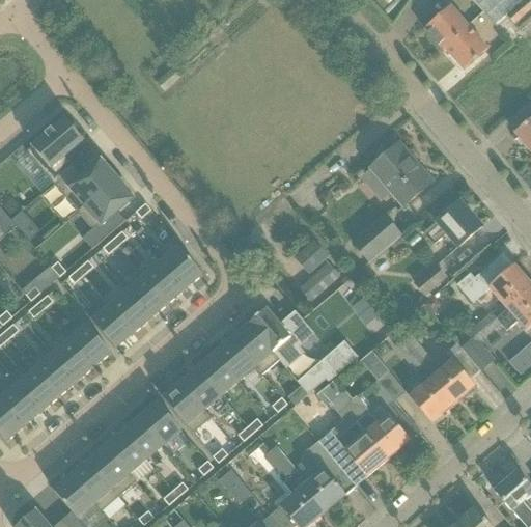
[(474,0),(494,24),(522,0),(474,0)]
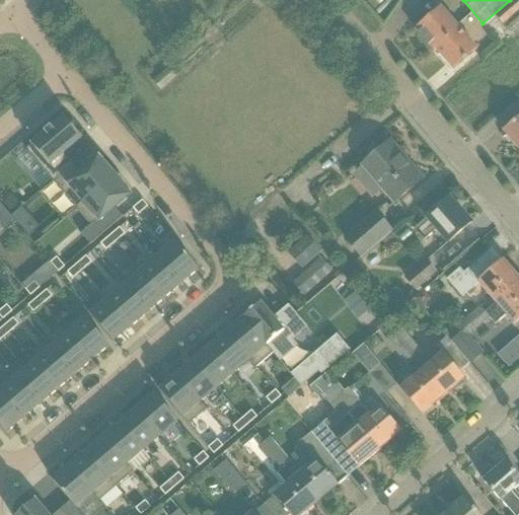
[(505,25),(518,12),(518,1),(517,0),(514,0),(497,16),(505,25)]
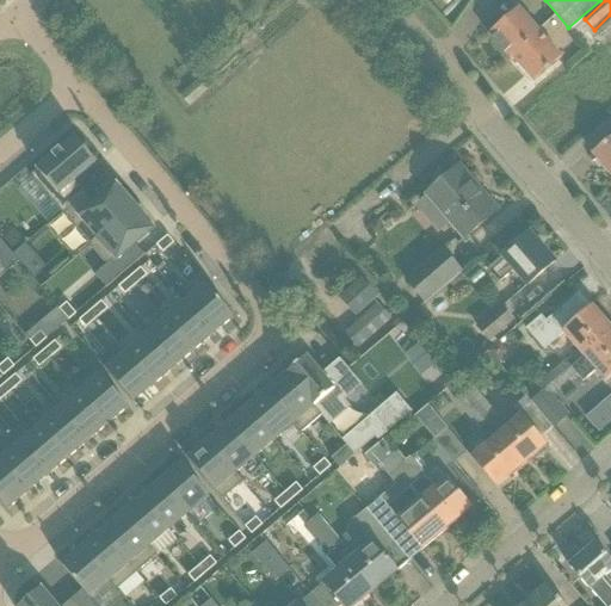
[(518,5),(506,16),(488,31),(510,56),(512,54),(528,41),(524,37),(537,26),(518,5)]
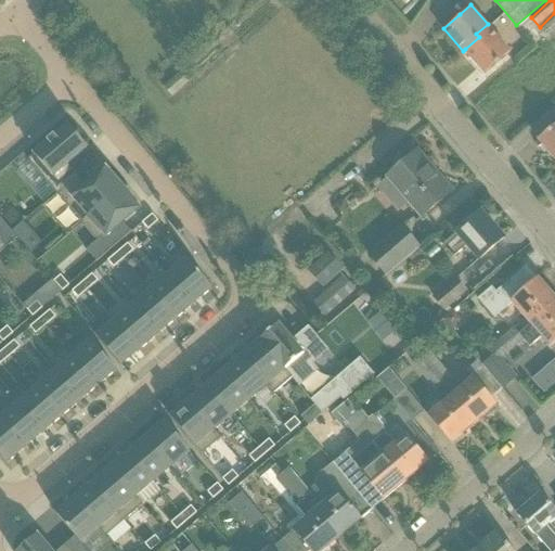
[(485,71),(501,58),(510,49),(488,24),(476,34),(479,37),(465,49),(485,71)]
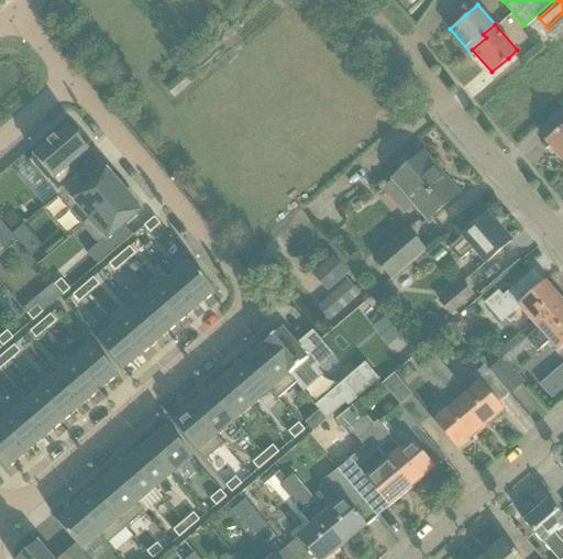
[(545,139),(562,159),(562,123),(562,124),(545,139)]
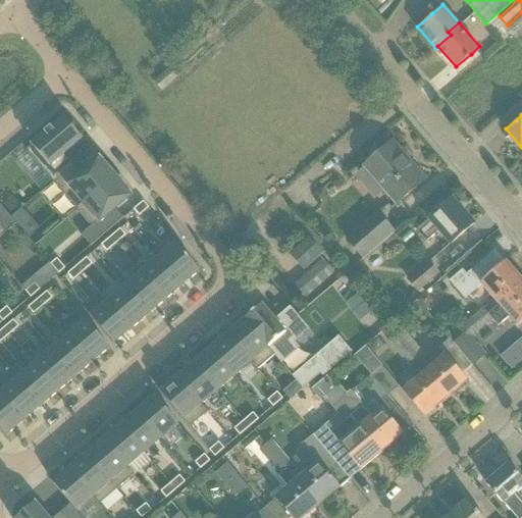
[(25,147),(53,178),(72,162),(63,151),(81,137),(63,115),(25,147)]
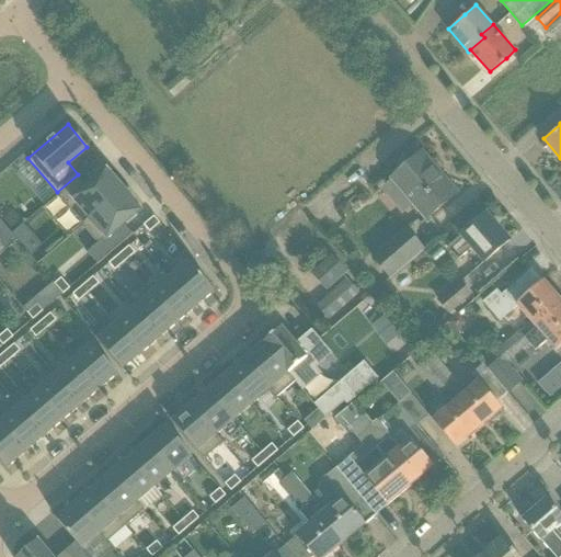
[(426,216),(439,205),(456,191),(456,190),(450,194),(430,169),(434,165),(422,150),(405,165),(391,175),(426,216)]
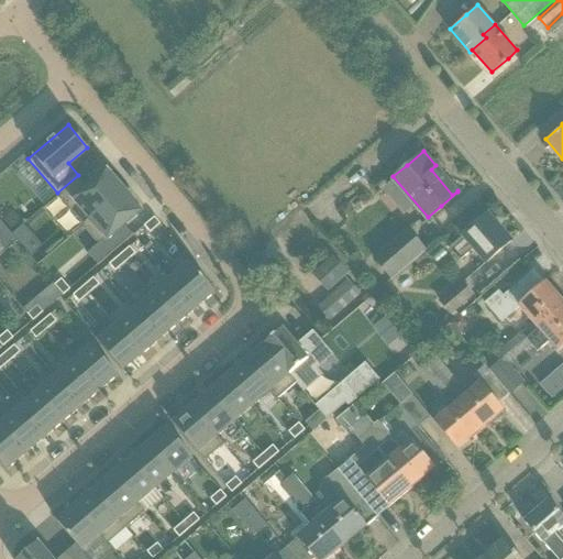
[(57,193),(83,222),(123,188),(107,170),(88,186),(78,175),(57,193)]
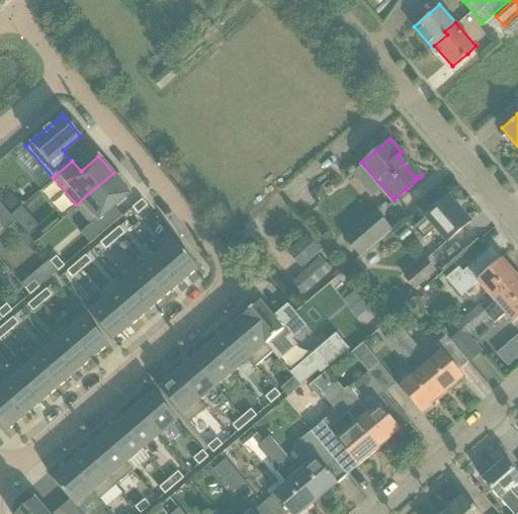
[(127,191),(113,173),(76,204),(91,223),(127,191)]
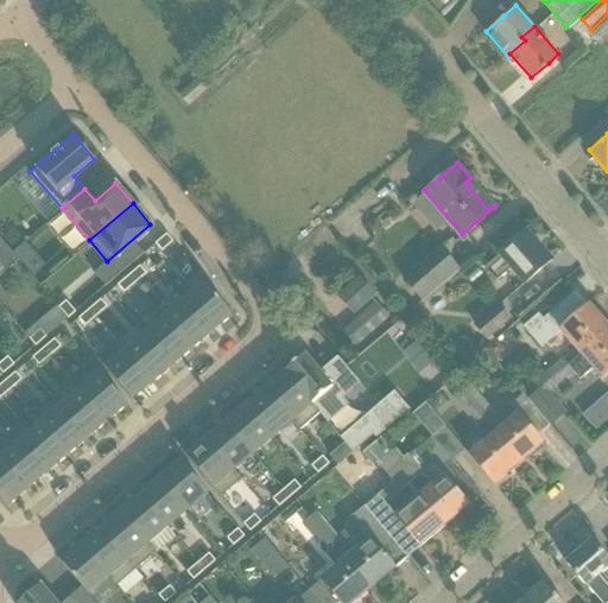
[(14,224),(4,234),(13,245),(24,235),(14,224)]
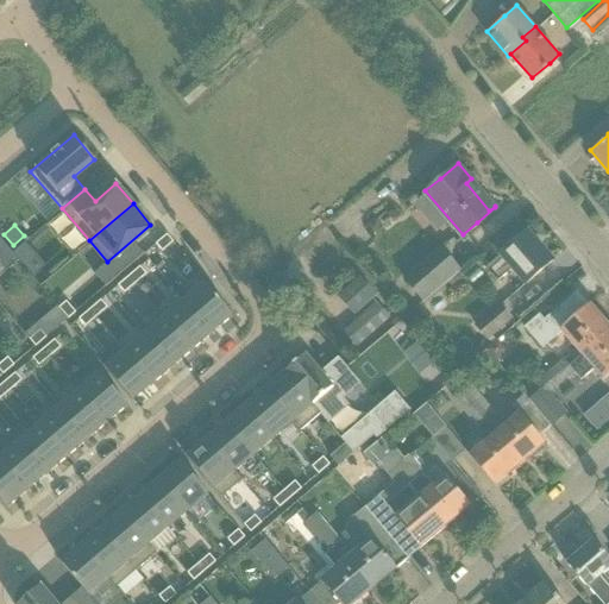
[(526,282),(534,274),(552,258),(527,230),(509,244),(500,252),(501,253),(487,265),(497,278),(512,265),(526,282)]
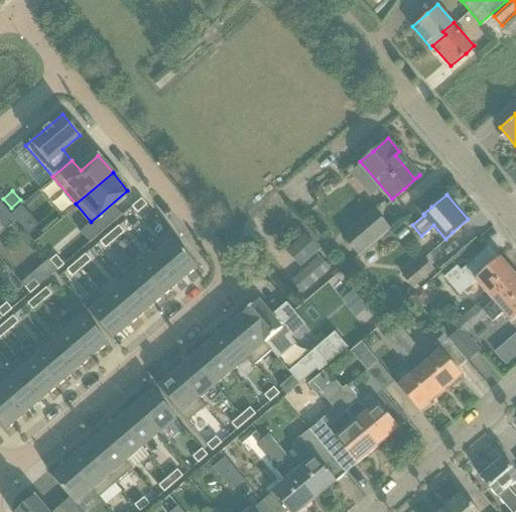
[(141,196),(132,204),(137,210),(147,203),(141,196)]
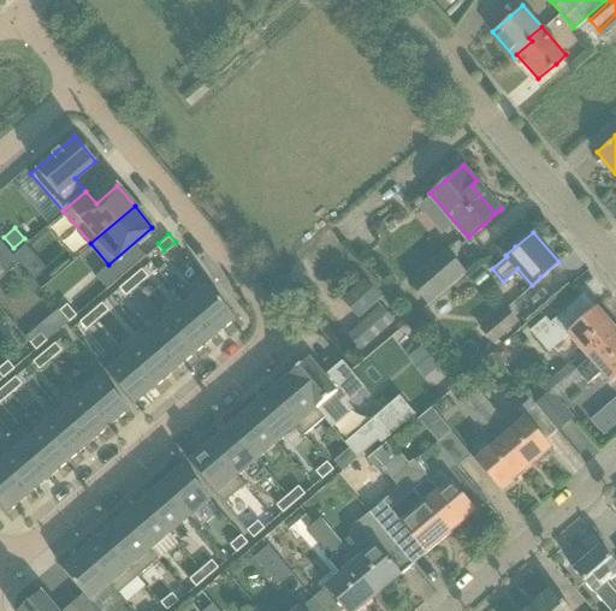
[(25,242),(12,253),(23,265),(35,254),(25,242)]
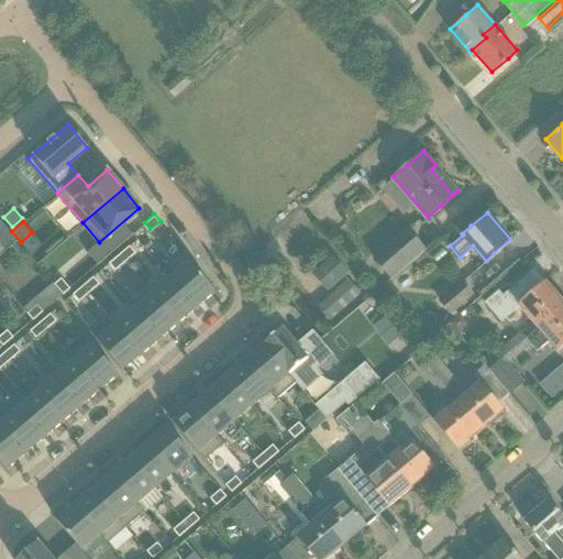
[(390,276),(423,248),(406,228),(373,258),(390,276)]
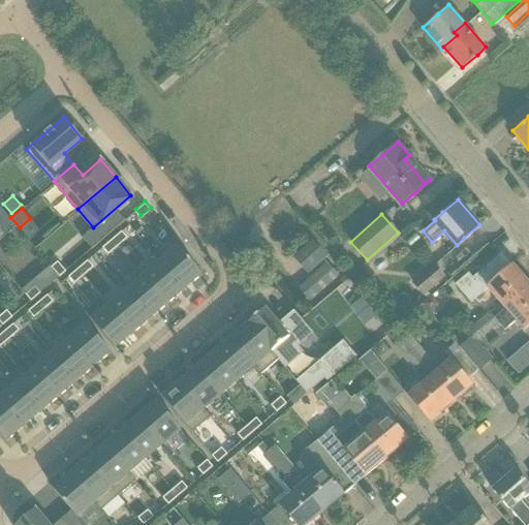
[(121,229),(112,237),(118,243),(127,236),(121,229)]
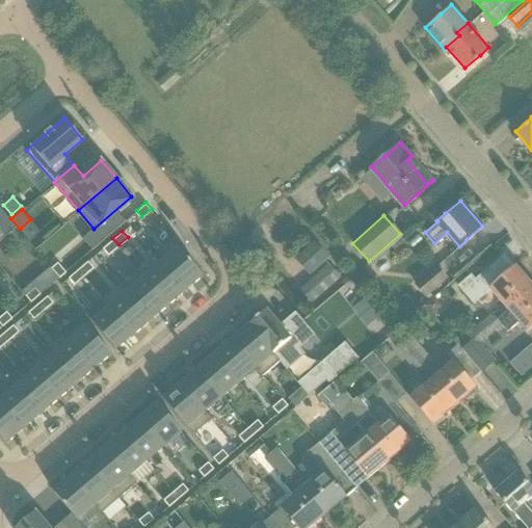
[(118,244),(112,238),(103,246),(108,253),(118,244)]
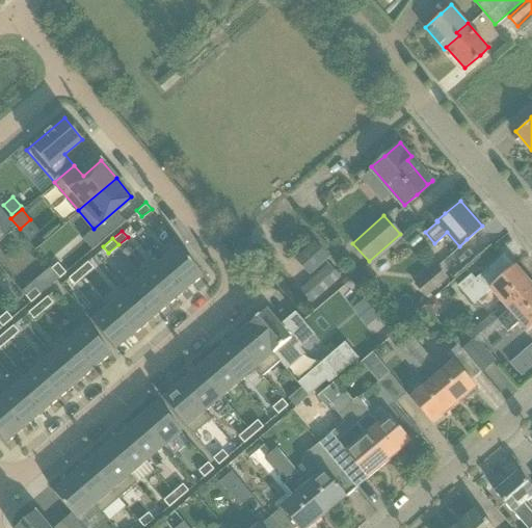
[(310,241),(294,256),(310,272),(325,258),(310,241)]
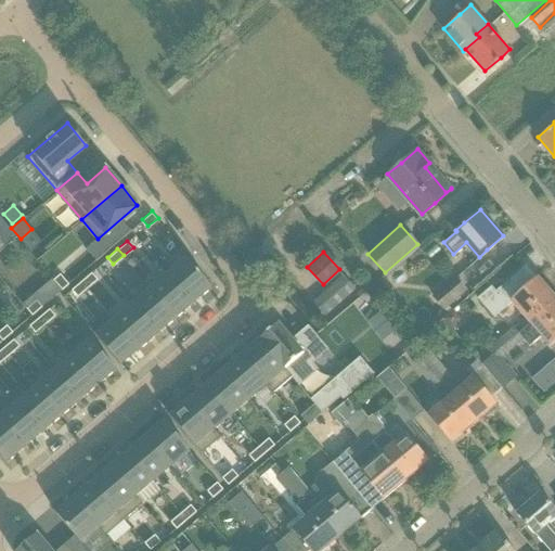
[(186,256),(168,271),(193,302),(211,285),(186,256)]
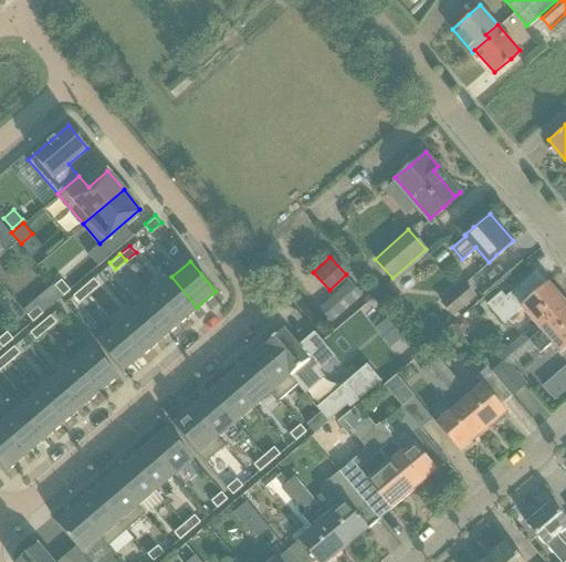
[(488,302),(492,306),(504,320),(522,305),(541,326),(565,304),(565,301),(548,281),(548,282),(536,269),(505,295),(501,290),(488,302)]
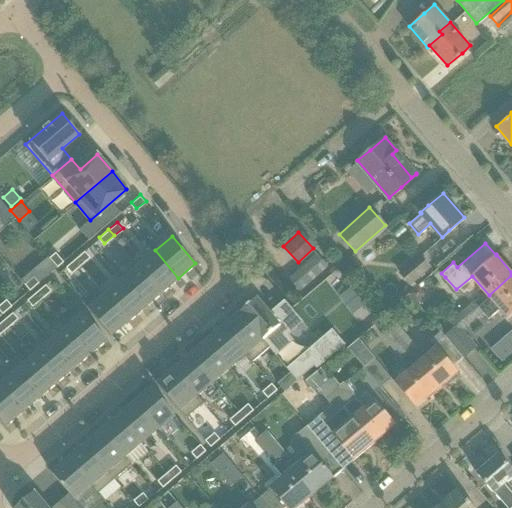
[(85,250),(75,257),(80,264),(90,256),(85,250)]
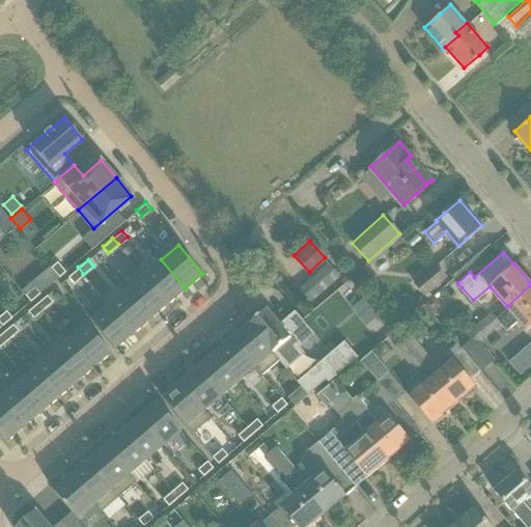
[(161,259),(143,275),(168,303),(185,288),(161,259)]
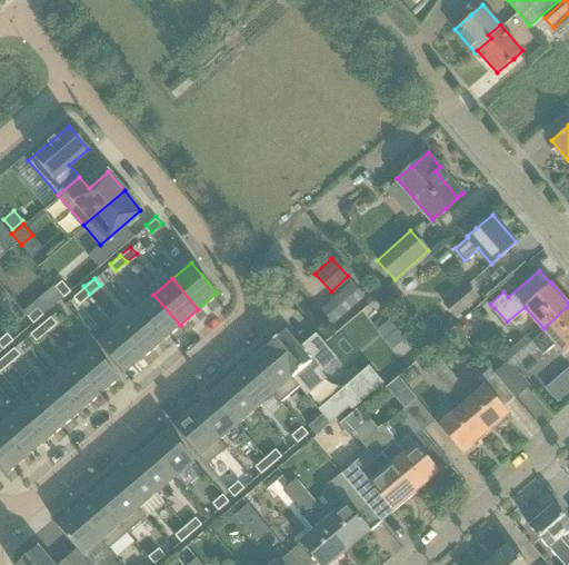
[(55,285),(63,295),(70,288),(61,279),(55,285)]
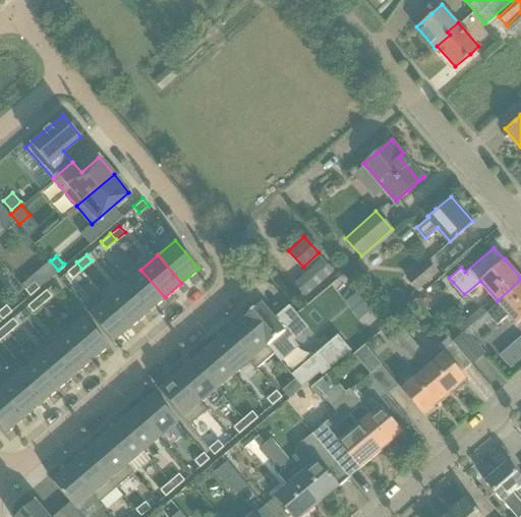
[(305,294),(332,271),(320,256),(293,281),(305,294)]
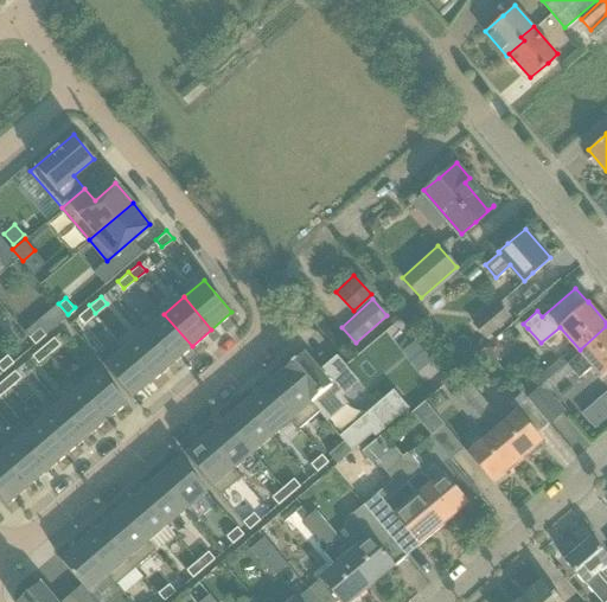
[(472,321),(484,335),(510,314),(498,300),(472,321)]
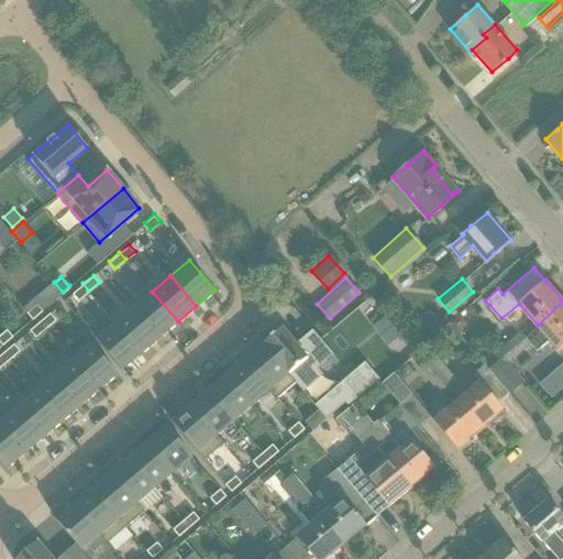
[(78,298),(88,291),(83,283),(73,292),(78,298)]
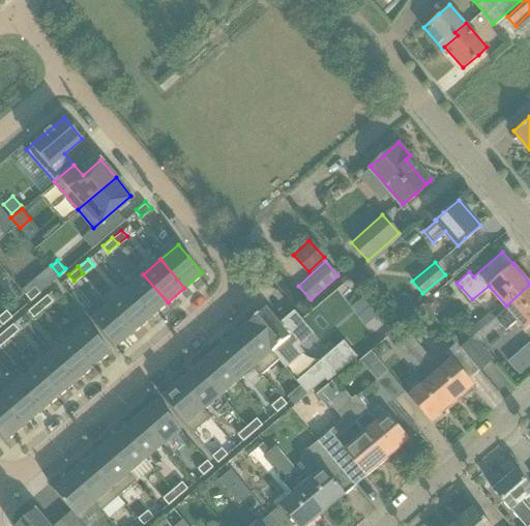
[(143,274),(126,289),(150,317),(168,302),(143,274)]
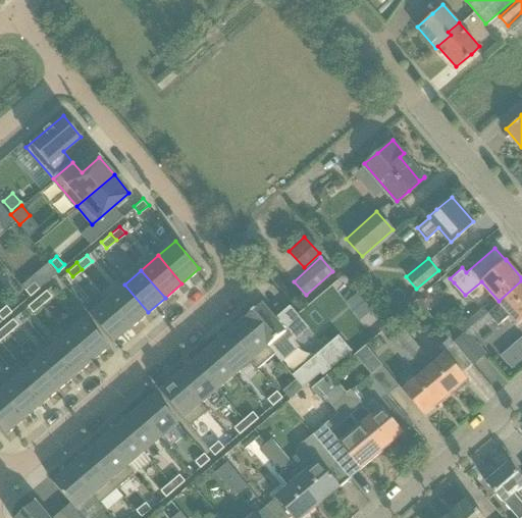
[(34,280),(24,288),(31,295),(40,287),(34,280)]
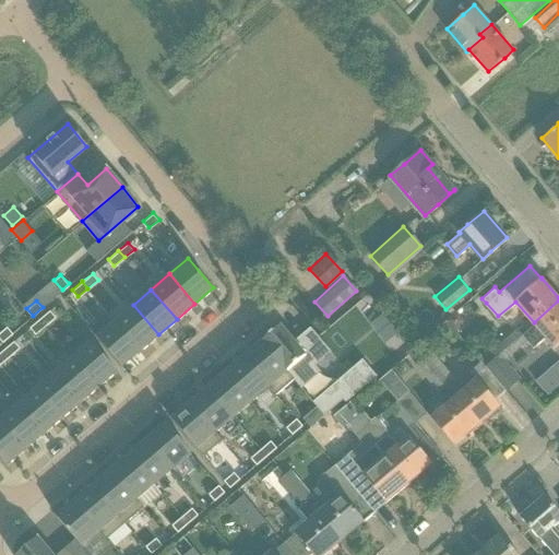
[(558,300),(534,322),(538,329),(552,345),(558,339),(558,300)]
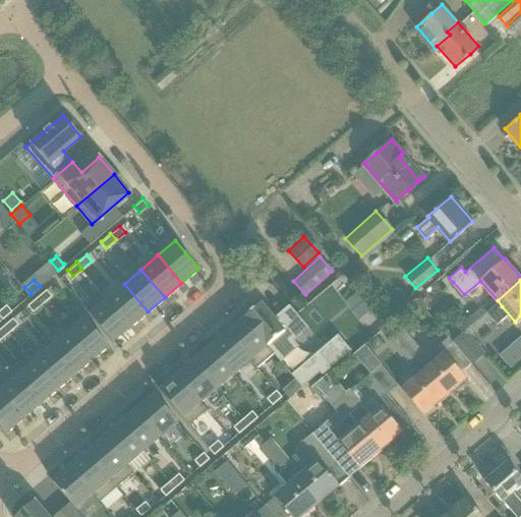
[(124,284),(107,298),(130,326),(148,311),(124,284)]
